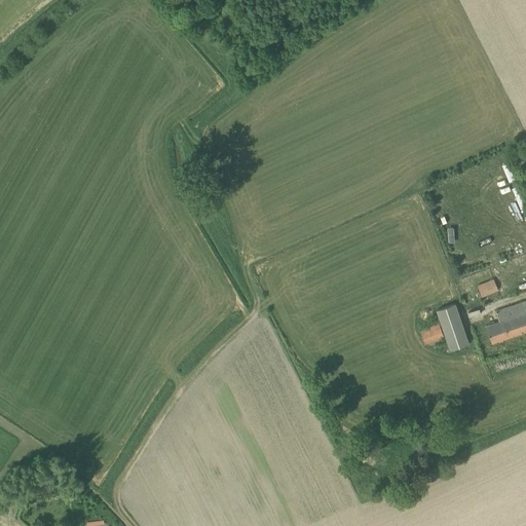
[(500,273),(501,276),(497,278),(502,291),(517,285),(511,272),(506,274),(504,271),(500,273)]
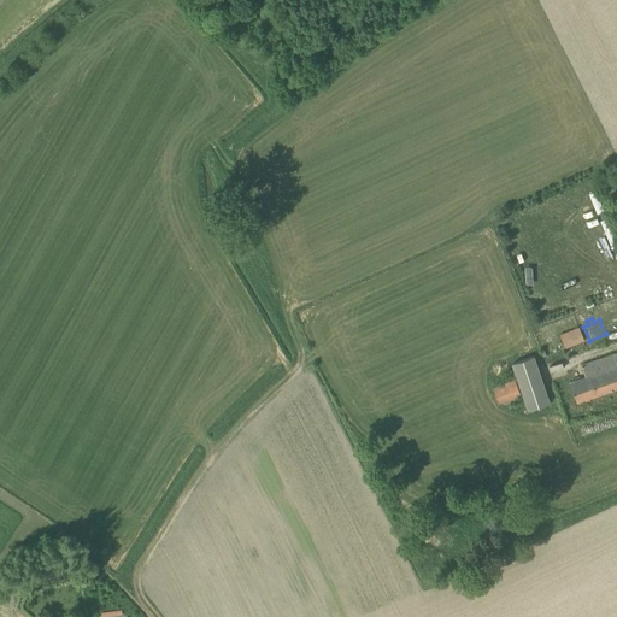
[(565,348),(585,341),(579,327),(559,335),(565,348)]
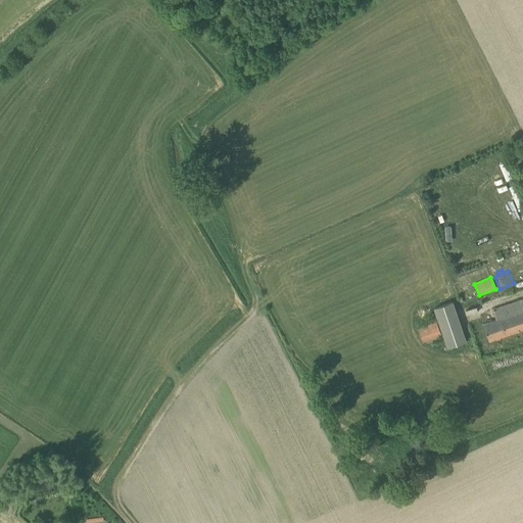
[(522,298),(522,299),(493,310),(496,319),(483,324),(488,341),(522,329),(522,298)]
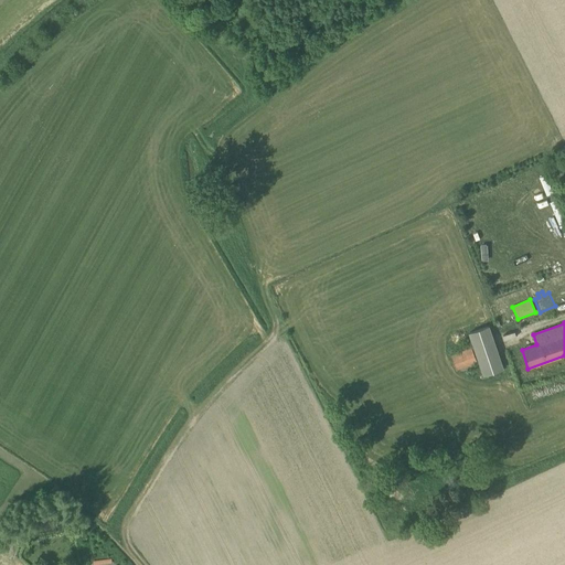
[(489,324),(469,331),(484,374),(504,366),(489,324)]
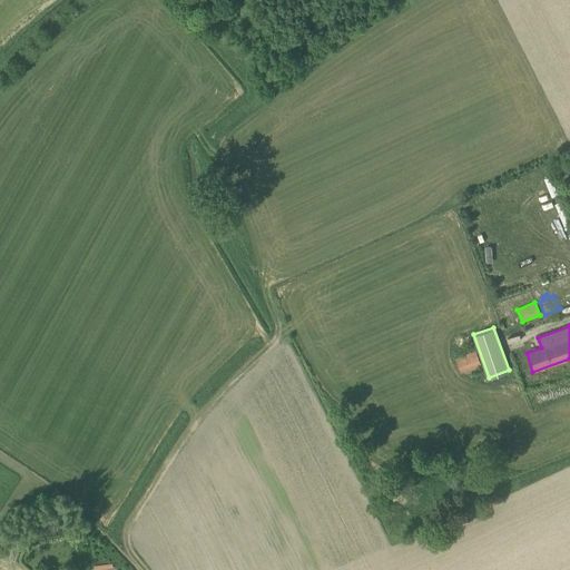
[(460,374),(481,366),(475,351),(454,359),(460,374)]
